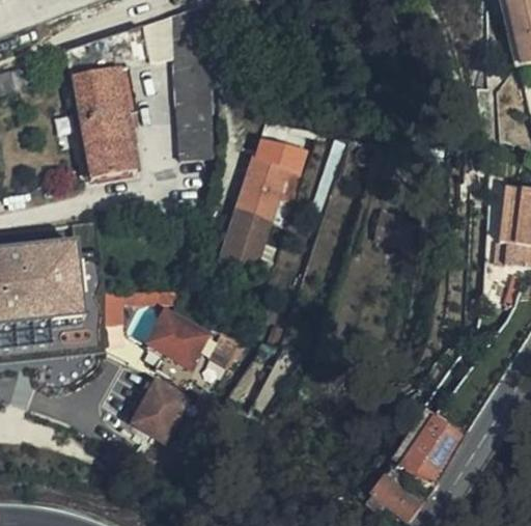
[(99,0),(105,19),(123,14),(119,0),(99,0)]
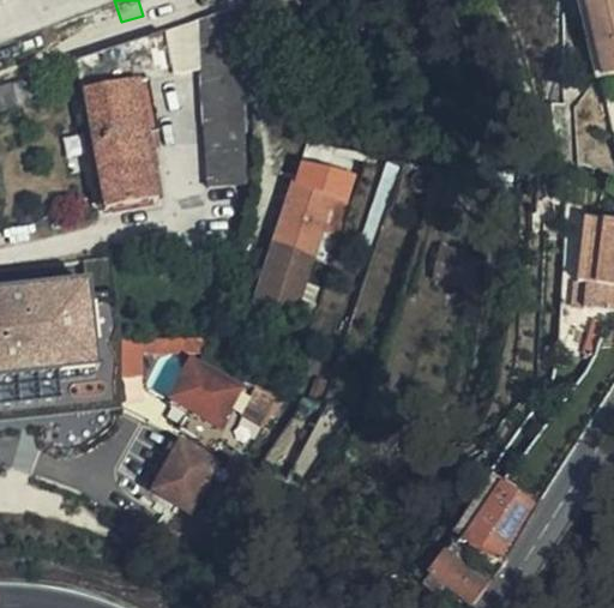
[(579,0),(599,78),(613,73),(613,0),(579,0)]
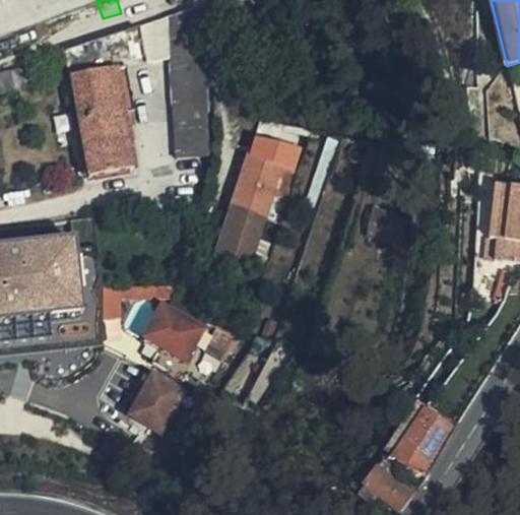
[(210,153),(200,5),(139,24),(144,62),(168,61),(175,155),(210,153)]
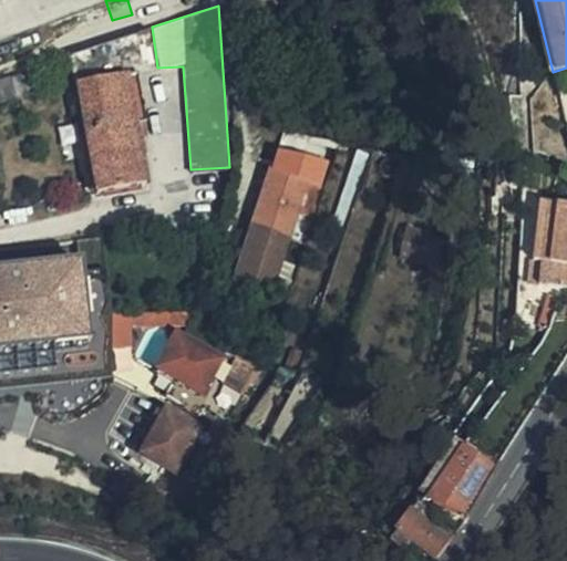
[(157,68),(152,27),(69,54),(95,191),(145,182),(137,133),(144,133),(142,120),(146,120),(137,71),(157,68)]
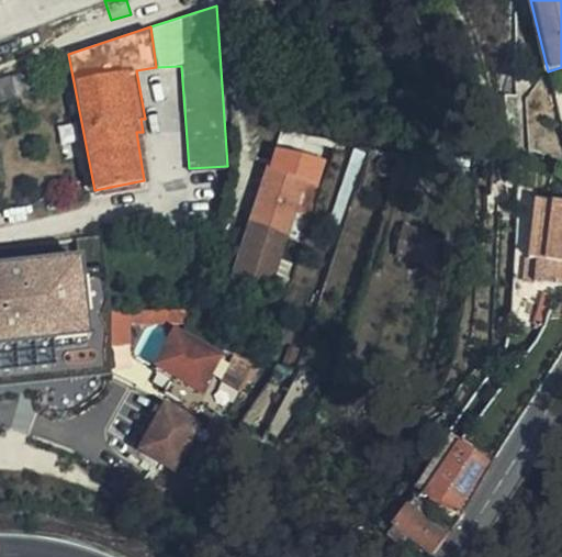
[(10,74),(0,76),(0,99),(15,95),(10,74)]
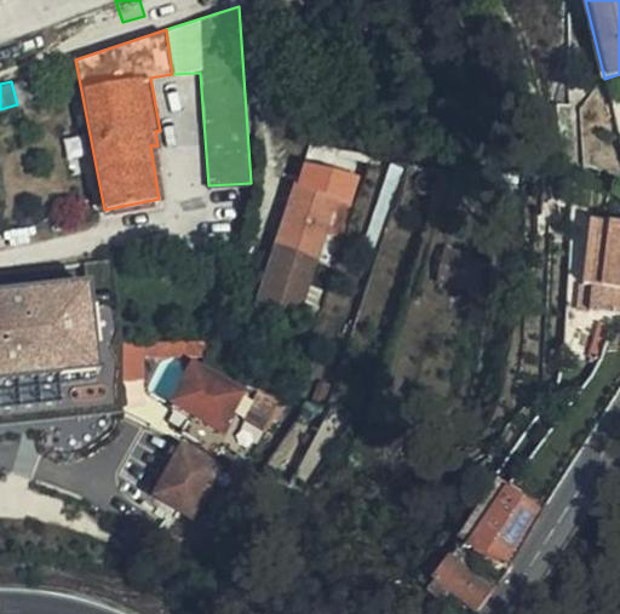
[(385,217),(403,166),(392,164),(375,213),(385,217)]
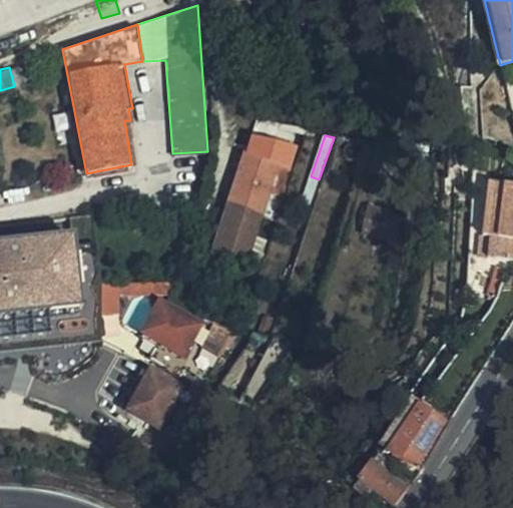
[(246,152),(230,199),(263,209),(270,186),(278,162),(246,152)]
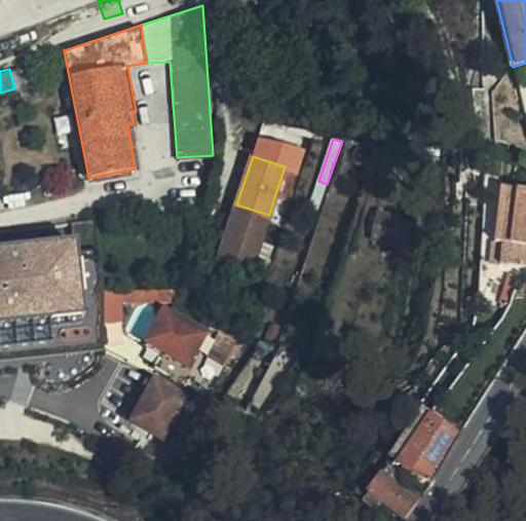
[(285,166),(276,191),(289,195),(298,170),(285,166)]
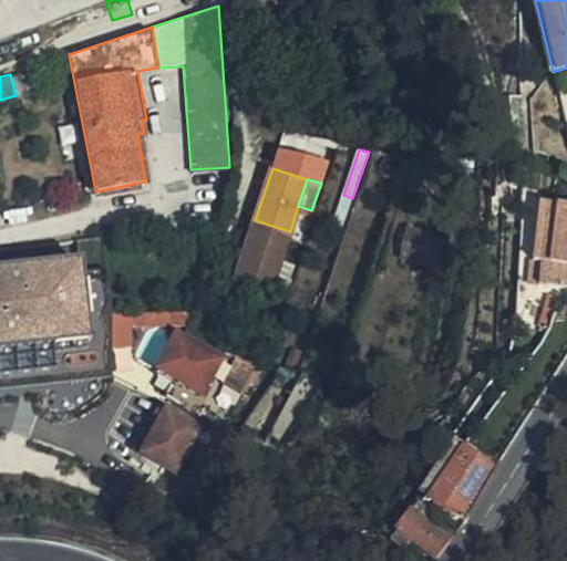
[(538,284),(566,287),(566,204),(540,201),(534,262),(542,262),(538,284)]
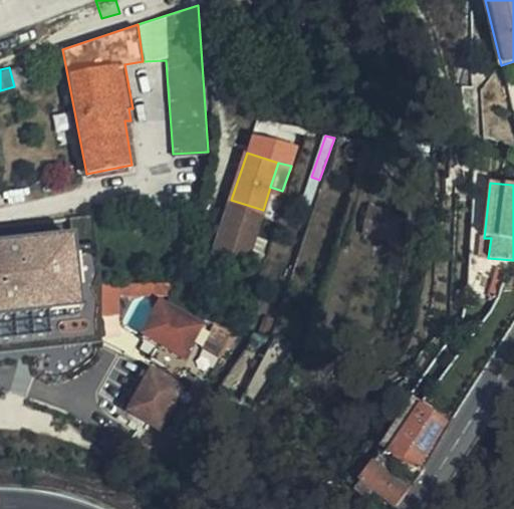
[(263,210),(231,200),(215,249),(247,258),(254,233),(263,210)]
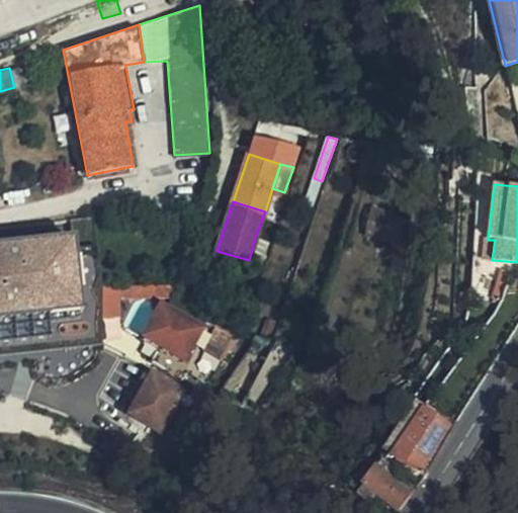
[(400,239),(405,216),(397,215),(395,212),(372,210),(367,234),(387,238),(391,238),(400,239)]
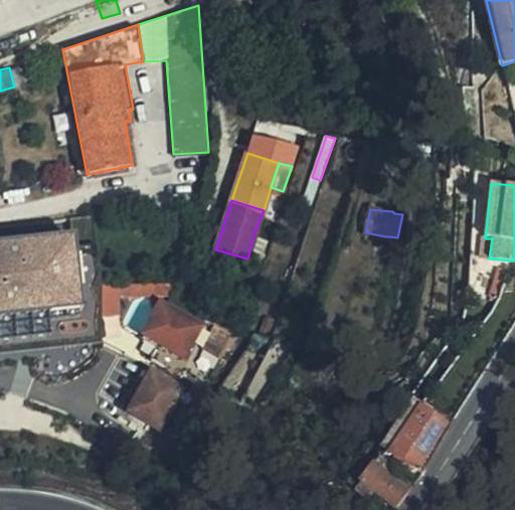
[(270,238),(254,233),(247,259),(261,264),(270,238)]
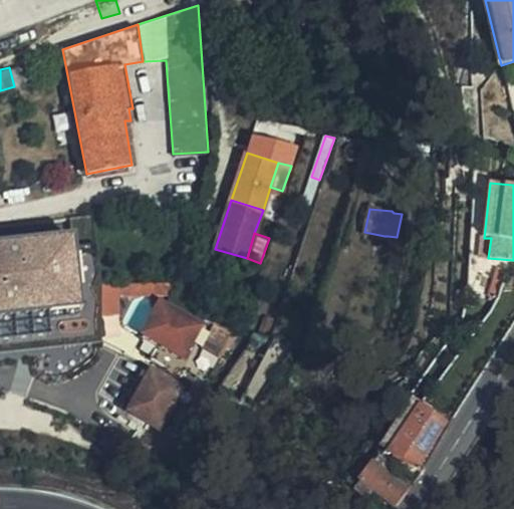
[(74,237),(0,245),(0,318),(83,309),(74,237)]
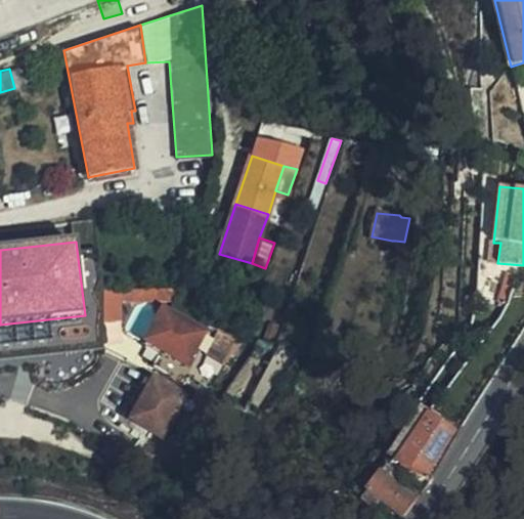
[(493,243),(489,260),(497,263),(500,243),(493,243)]
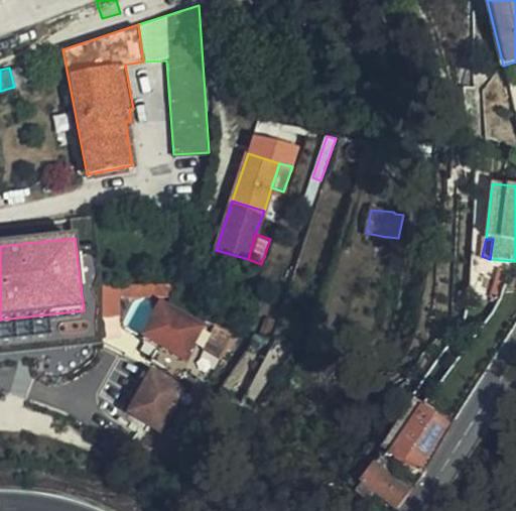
[(132,282),(132,289),(148,289),(149,292),(166,293),(166,283),(154,283),(132,282)]
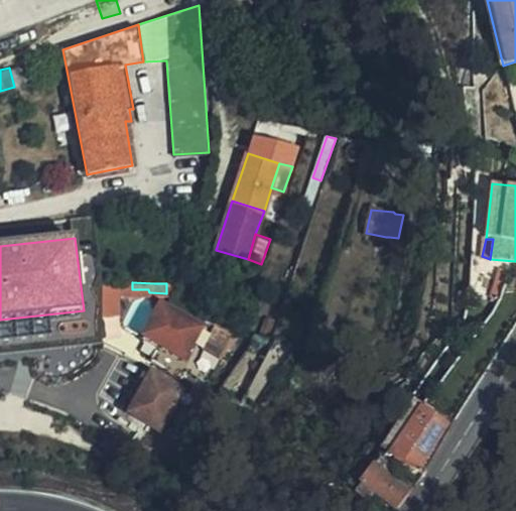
[(186,355),(204,326),(162,303),(145,334),(186,355)]
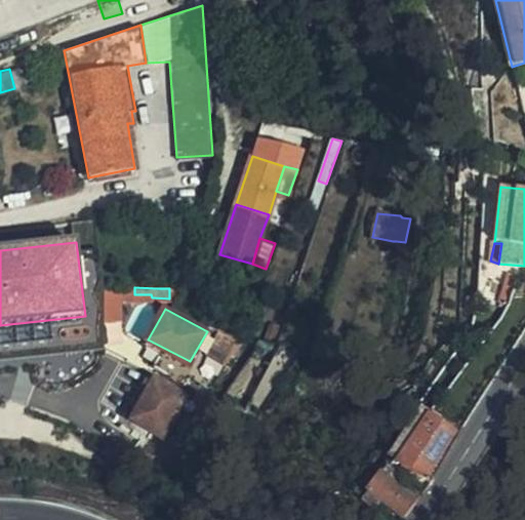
[(179,408),(187,397),(157,378),(135,415),(164,434),(171,422),(173,424),(183,409),(179,408)]
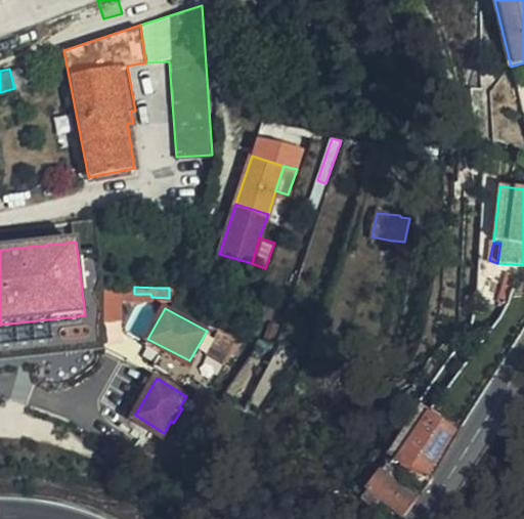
[(56,391),(49,409),(94,429),(102,409),(56,391)]
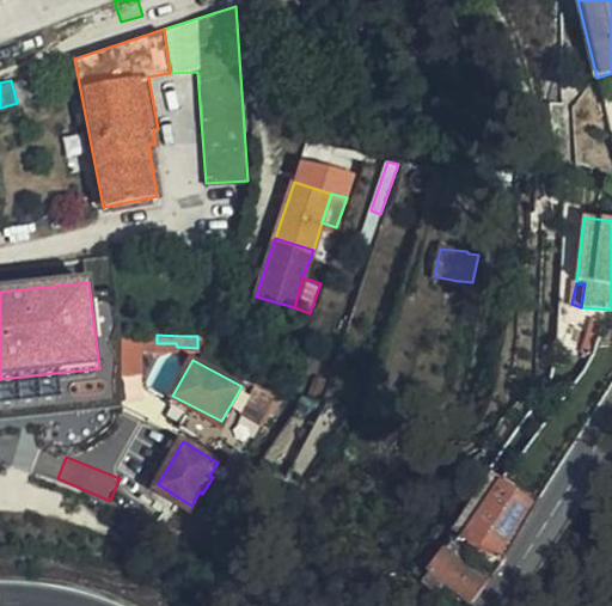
[(491,548),(512,518),(525,514),(532,503),(491,479),(479,497),(489,505),(475,525),(461,528),(491,548)]
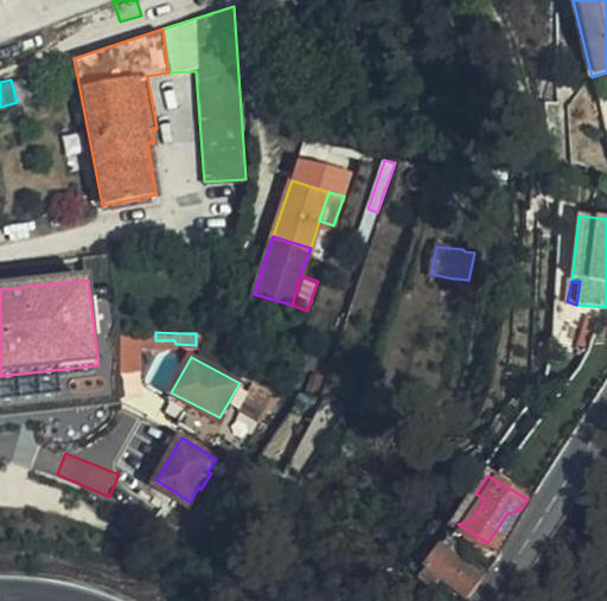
[(458,524),(471,520),(485,500),(475,493),(454,525),(458,524)]
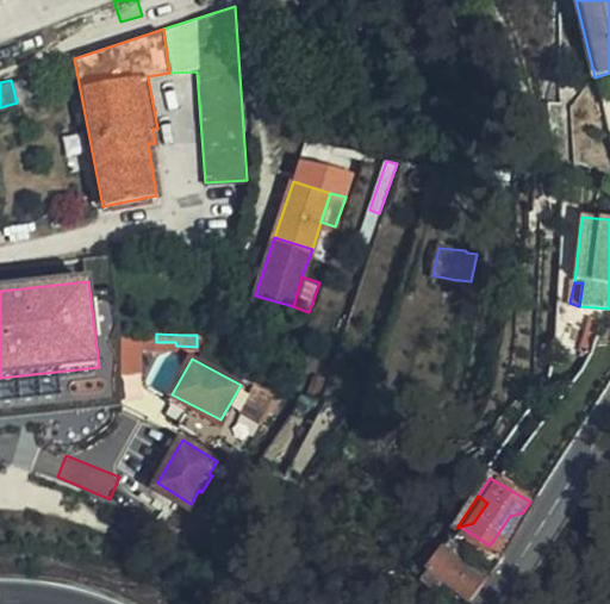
[(462,597),(480,587),(486,577),(475,566),(470,571),(437,545),(424,568),(462,597)]
